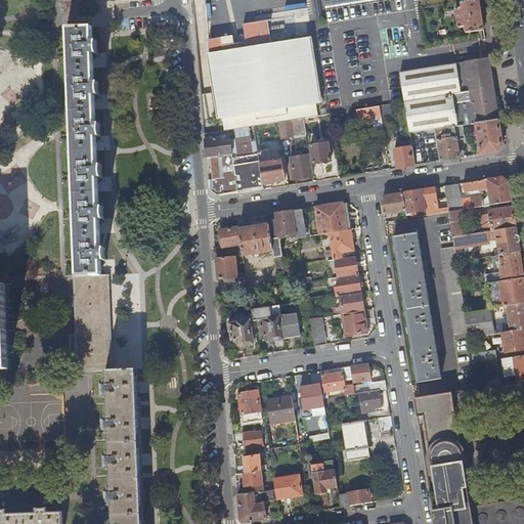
[(479,0),(472,0),(462,2),(463,7),(456,8),(460,28),(465,26),(467,31),(483,28),(479,0)]
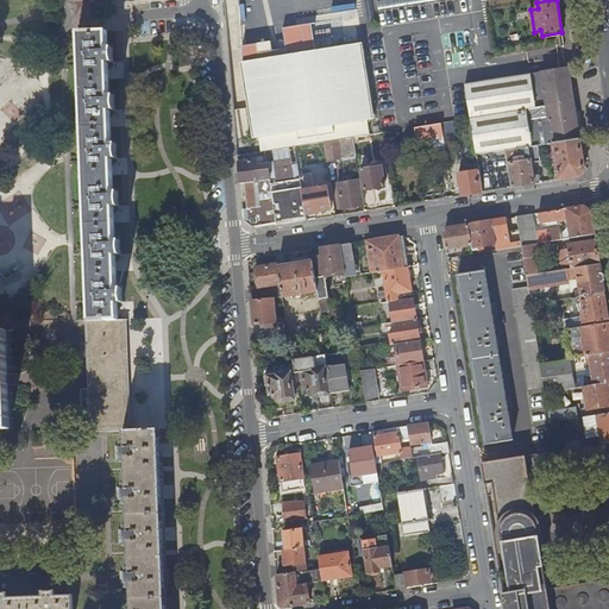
[(321,20),(311,22),(314,49),(325,46),(321,20)]
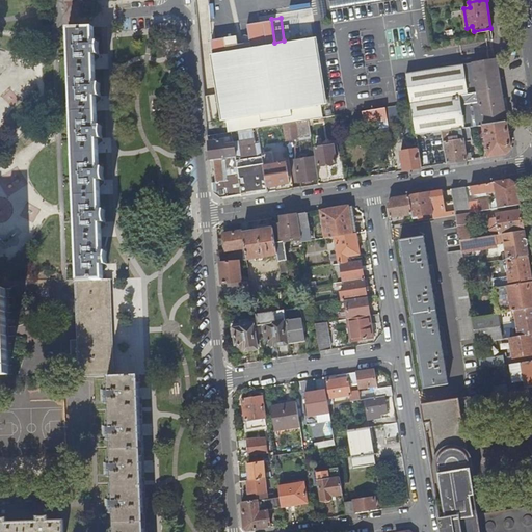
[(274,43),(271,19),(246,24),(250,42),(239,43),(235,34),(211,40),(221,98),(224,120),(228,120),(334,102),(337,102),(336,94),(331,95),(321,35),(284,41),(274,43)]
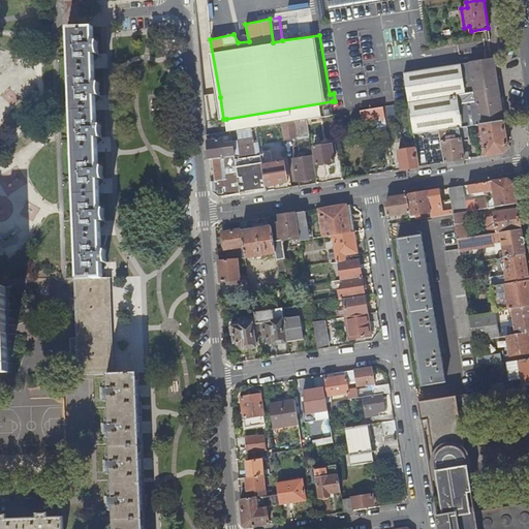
[(88,28),(70,29),(80,278),(104,277),(103,262),(107,262),(107,251),(102,252),(101,221),(106,221),(106,209),(100,210),(99,179),(104,179),(104,168),(100,168),(98,137),(103,136),(104,126),(98,126),(97,96),(102,97),(101,85),(97,85),(96,54),(100,55),(100,43),(94,43),(94,28),(88,28)]
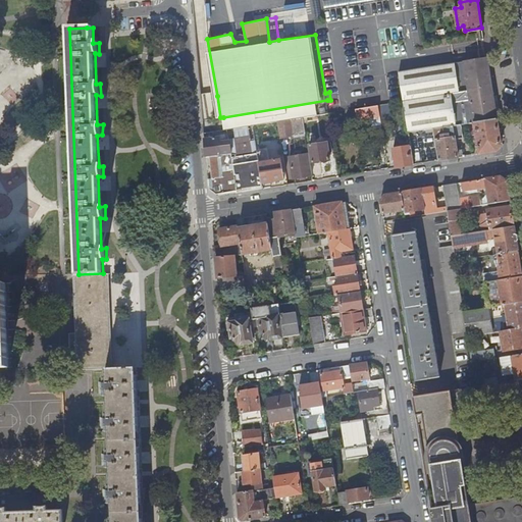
[(424,68),(399,72),(404,102),(409,133),(433,128),(461,124),(474,122),(497,118),(489,72),(486,58),(474,60),(424,68)]
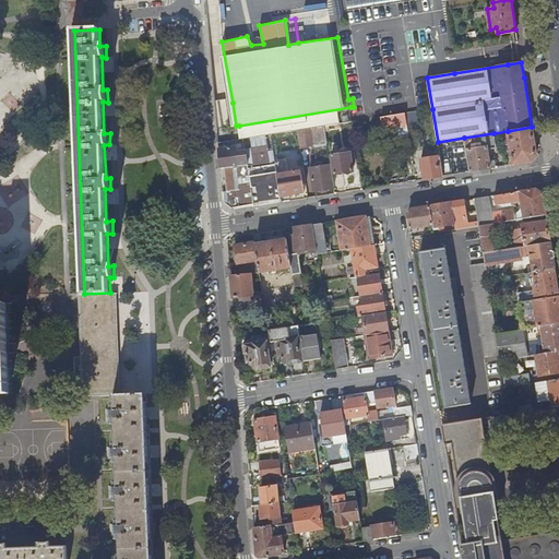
[(233,103),(215,106),(218,128),(236,126),(233,103)]
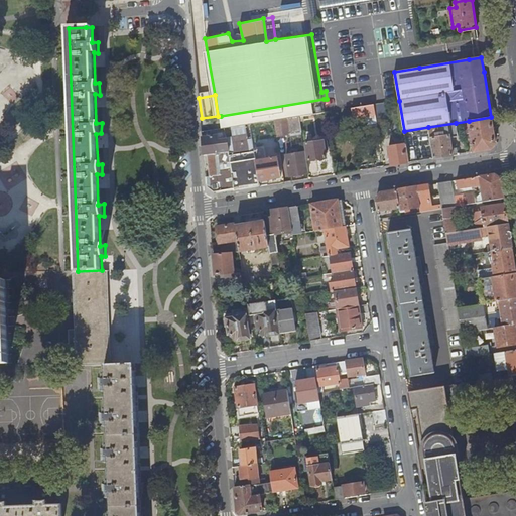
[(221,116),(223,128),(275,120),(299,117),(326,113),(324,99),(221,116)]
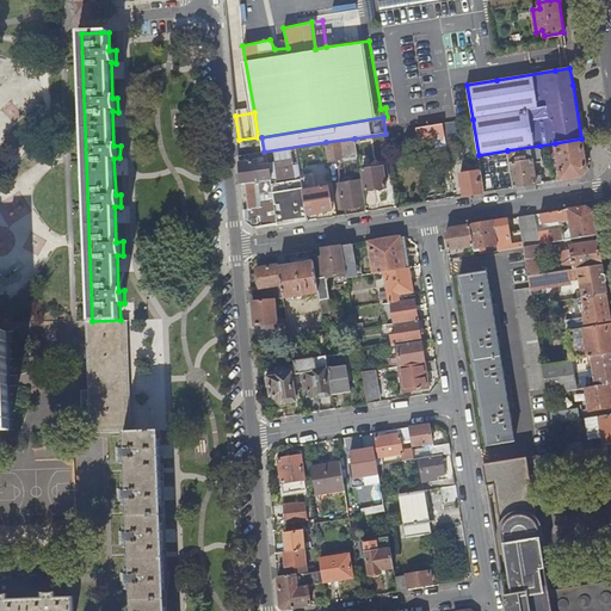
[(457,122),(443,124),(446,144),(461,143),(457,122)]
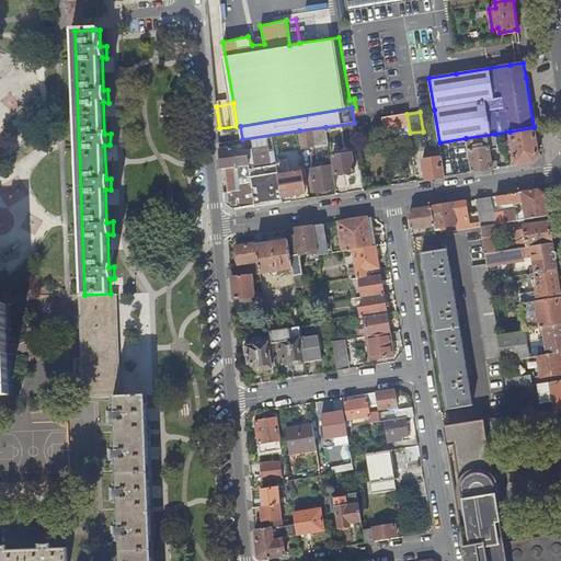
[(407,114),(384,117),(385,128),(398,126),(400,138),(411,136),(410,133),(407,114)]
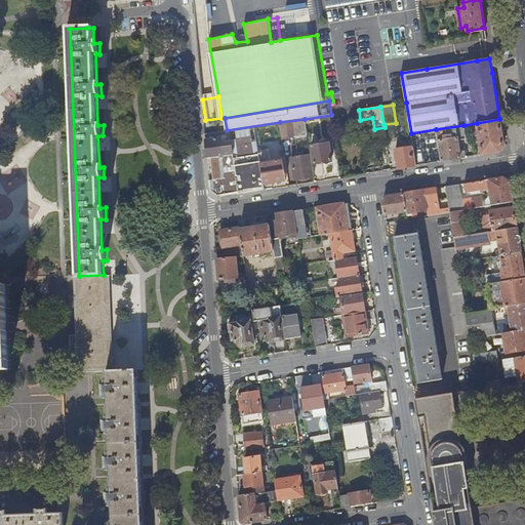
[(305,119),(280,122),(282,138),(308,134),(305,119)]
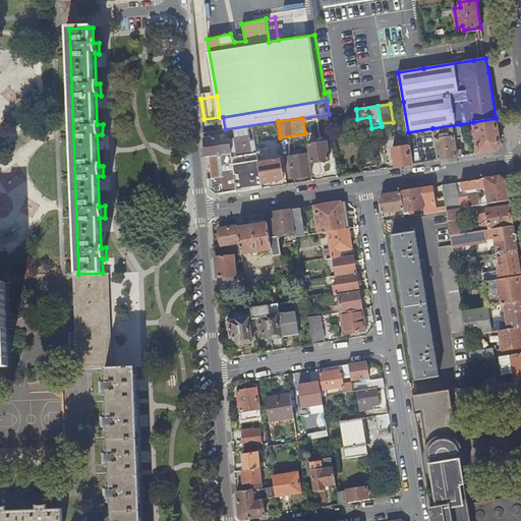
[(496,118),(473,122),(478,154),(495,151),(500,146),(496,118)]
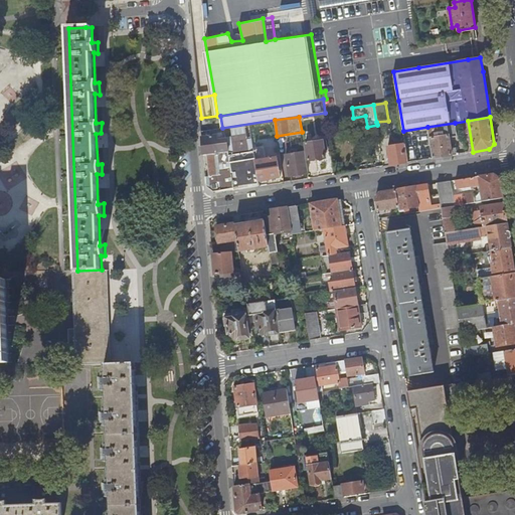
[(427,127),(433,157),(457,153),(457,148),(452,149),(450,138),(457,137),(455,123),(427,127)]
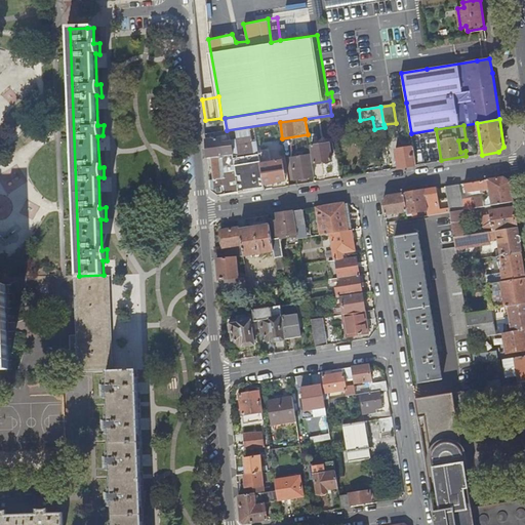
[(206,139),(207,158),(211,157),(223,156),(220,138),(206,139)]
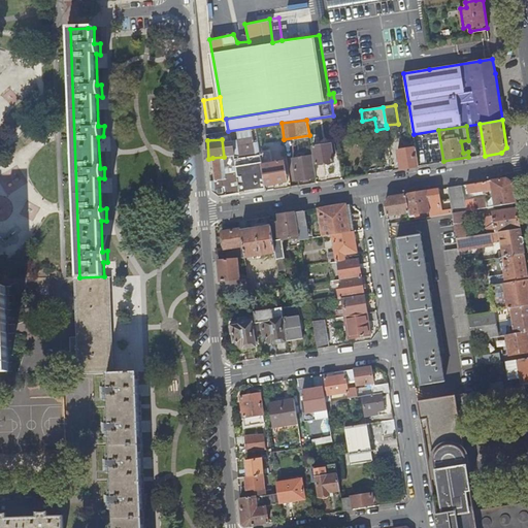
[(331,144),(314,146),(317,164),(334,161),(331,144)]
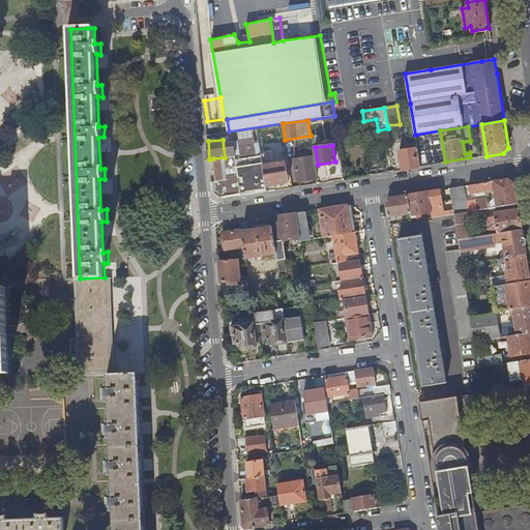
[(399,151),(402,170),(420,167),(417,148),(405,150),(405,147),(401,147),(402,151),(399,151)]
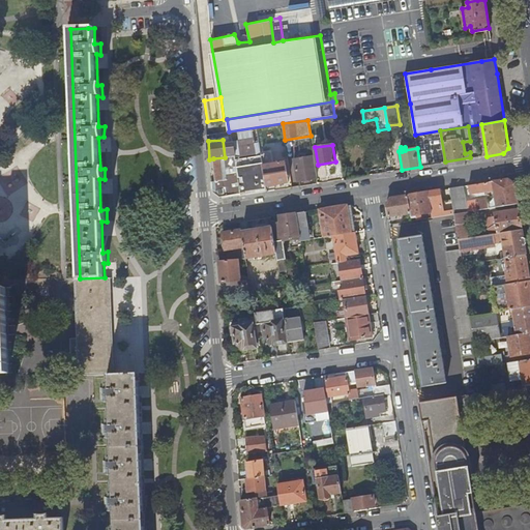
[(260,152),(235,155),(239,181),(242,194),(267,189),(266,185),(263,166),(260,152)]
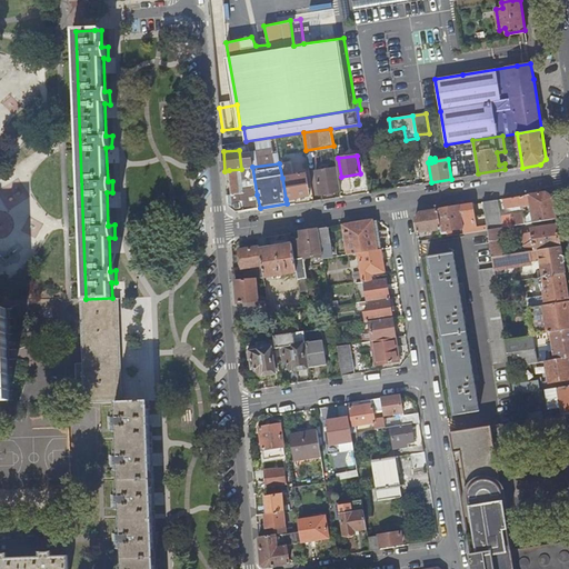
[(337,168),(317,171),(320,195),(340,191),(337,168)]
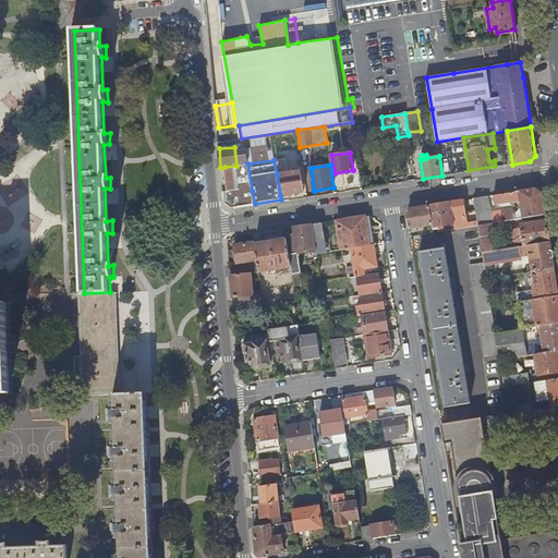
[(237,166),(225,167),(227,190),(238,189),(237,166)]
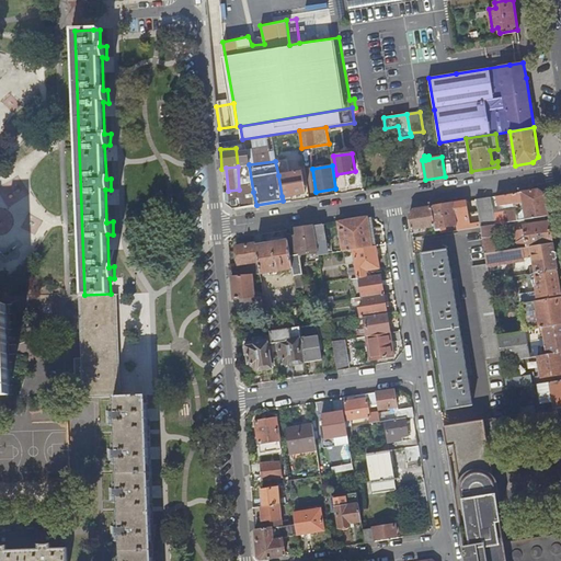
[(301,172),(278,175),(282,196),(305,193),(301,172)]
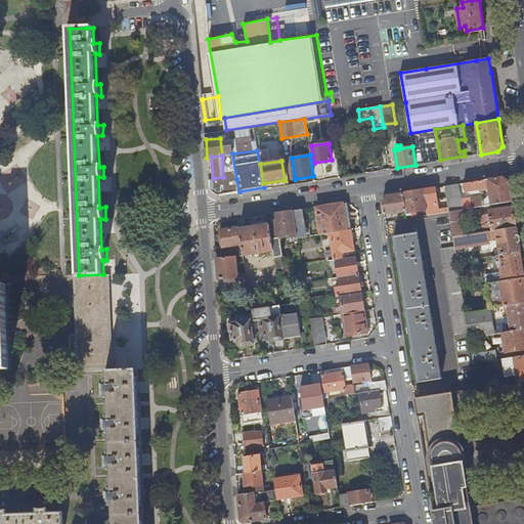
[(472,195),(467,197),(469,209),(513,202),(510,182),(503,178),(465,183),(466,193),(480,191),(479,187),(489,186),(490,199),(482,200),(478,199),(472,200),(472,195)]
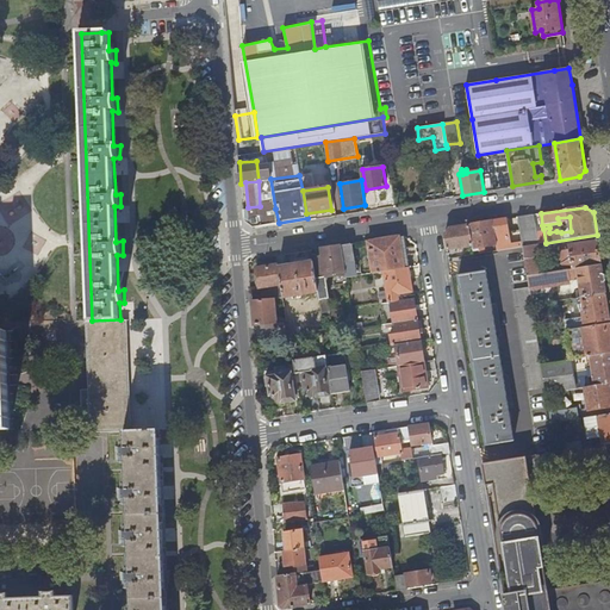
[(272,215),(244,219),(246,224),(248,226),(279,223),(275,209),(271,210),(272,215)]
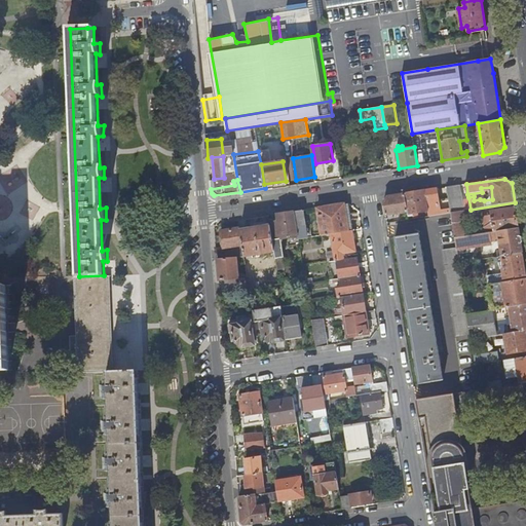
[(460,185),(447,188),(449,199),(451,214),(464,211),(462,198),(460,185)]
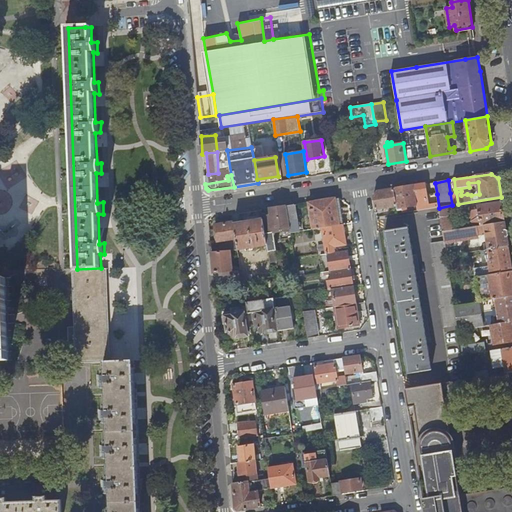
[(425,184),(414,186),(419,211),(439,208),(437,194),(429,195),(431,206),(428,206),(425,184)]
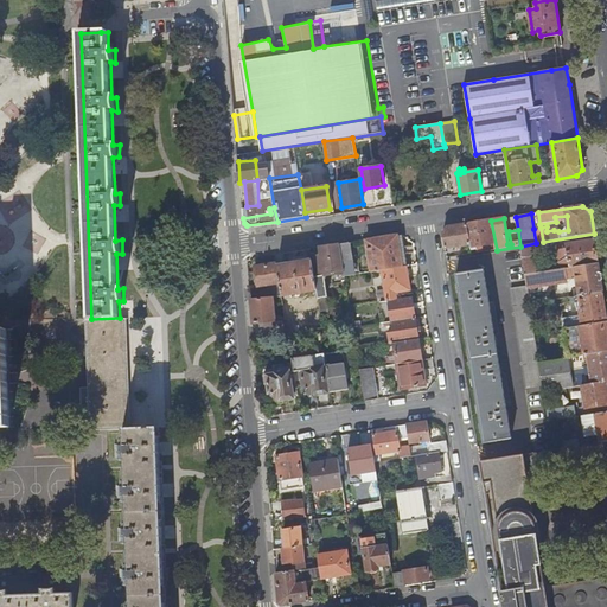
[(491,221),(468,224),(472,249),(472,254),(497,250),(491,221)]
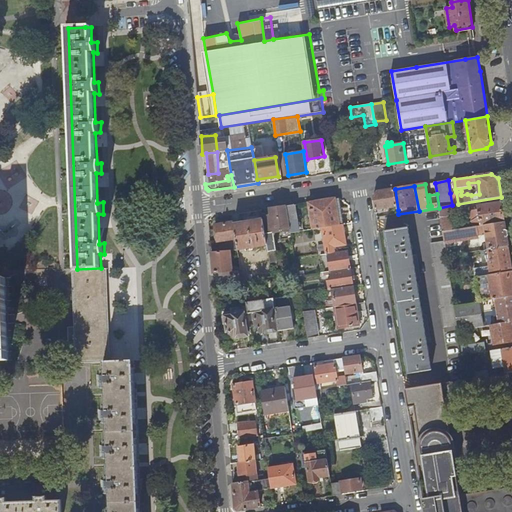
[(375,210),(377,210),(377,213),(384,212),(383,209),(393,207),(394,211),(398,210),(395,189),(378,192),(374,198),(375,210)]
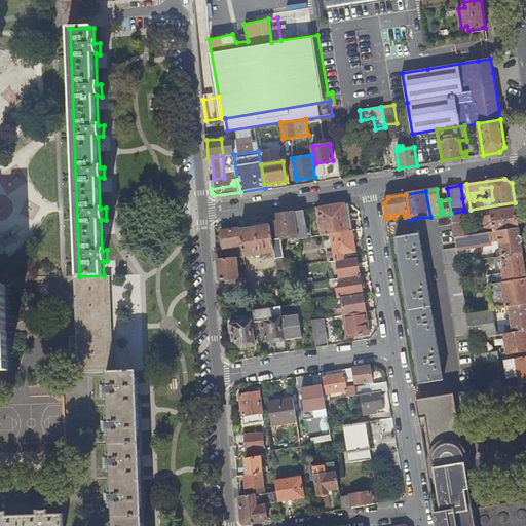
[(468,197),(462,198),(464,211),(465,211),(471,210),(468,197)]
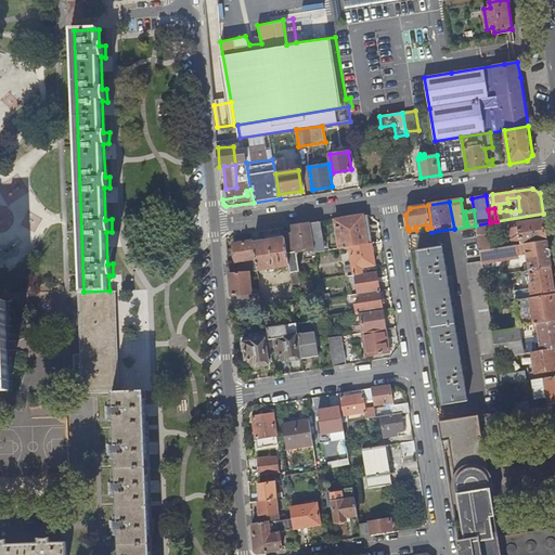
[(368,215),(335,220),(339,248),(350,247),(372,244),(374,244),(370,217),(368,215)]
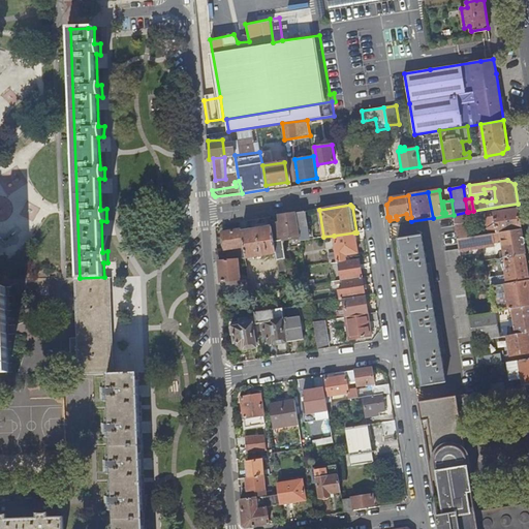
[(495,216),(487,217),(488,224),(494,224),(494,226),(489,226),(490,235),(501,232),(521,229),(518,209),(495,213),(495,216)]
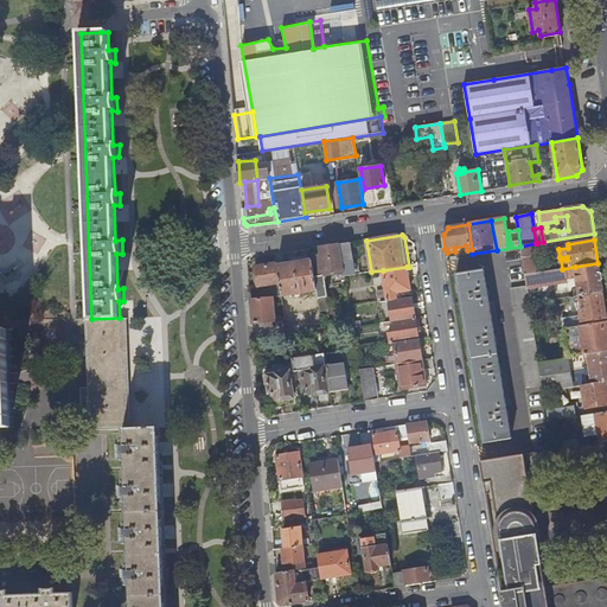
[(350,243),(339,244),(344,275),(345,276),(357,274),(357,269),(353,270),(350,243)]
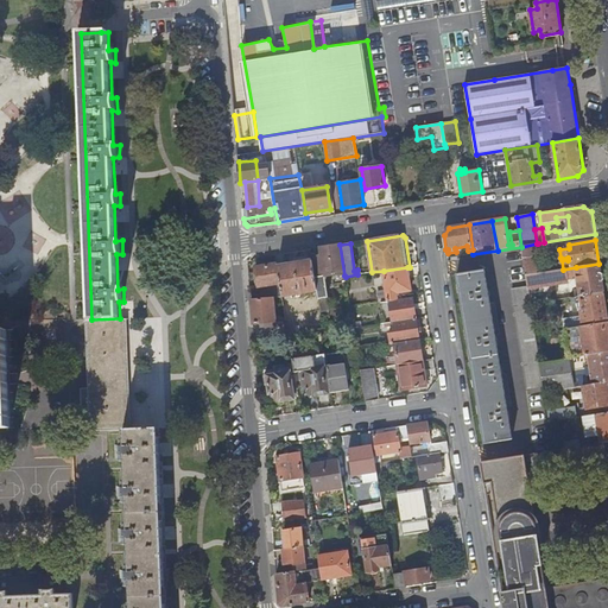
[(537,244),(521,247),(526,276),(537,274),(534,258),(540,257),(538,244),(537,244)]
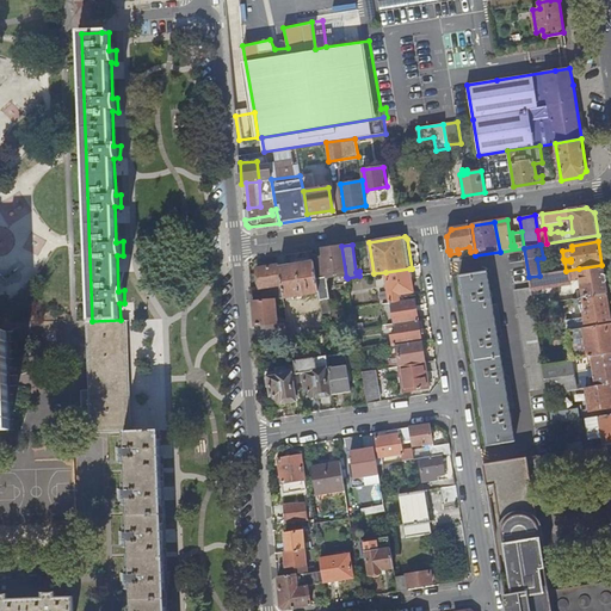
[(319,294),(321,302),(331,300),(327,278),(346,277),(341,246),(322,250),(323,258),(320,259),(320,264),(322,278),(316,279),(319,294)]
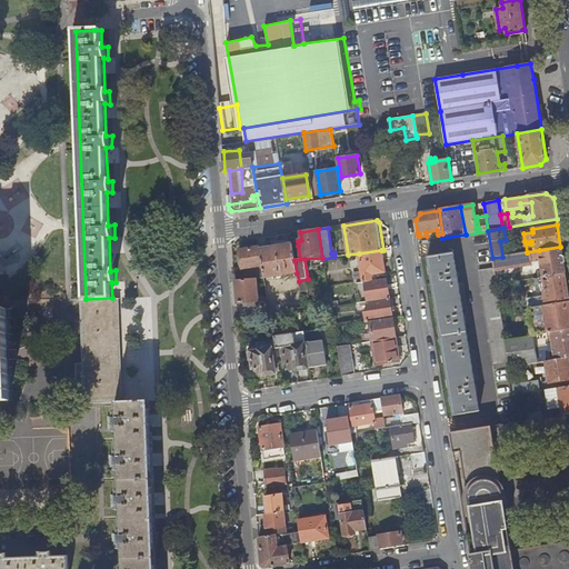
[(262,270),(265,279),(297,273),(295,260),(292,247),(292,246),(259,248),(262,266),(262,270)]
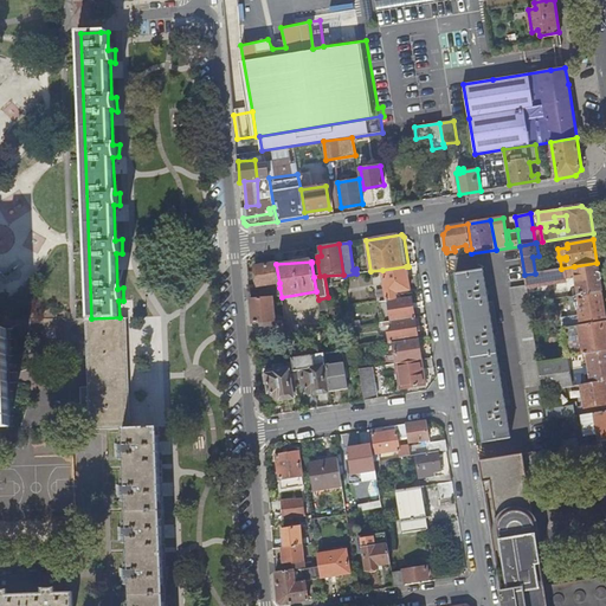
[(597,263),(574,266),(575,276),(578,292),(579,296),(603,292),(597,263)]
